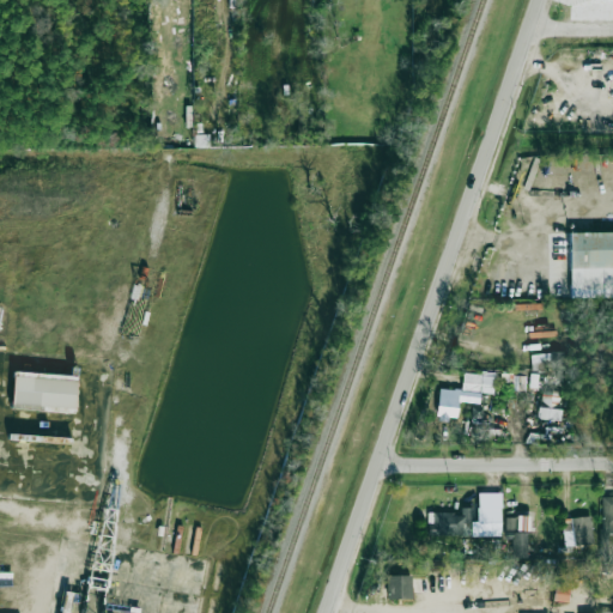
[(570,298),(612,297),(612,231),(569,232),(570,298)]
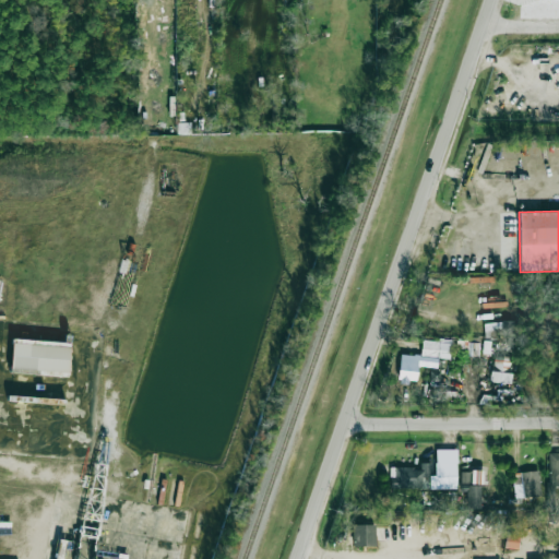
[(70,343),(12,340),(10,370),(68,373),(70,343)]
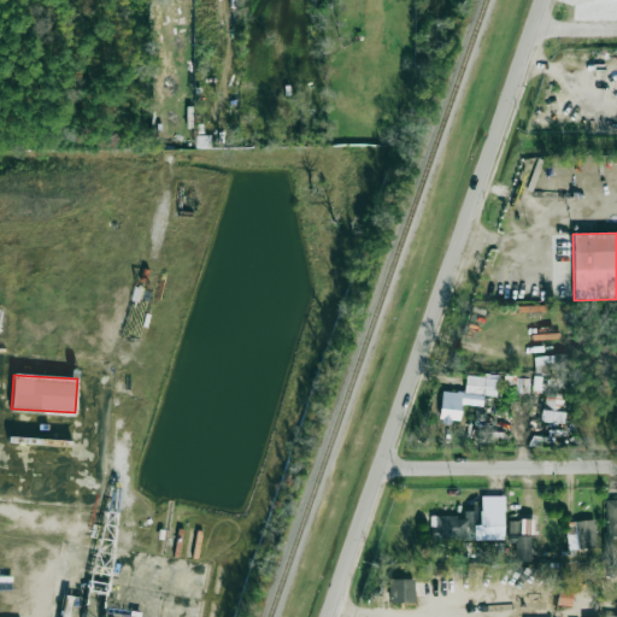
[(441,391),(440,422),(459,423),(460,404),(482,405),(482,395),(497,397),(498,377),(465,375),(465,393),(441,391)]
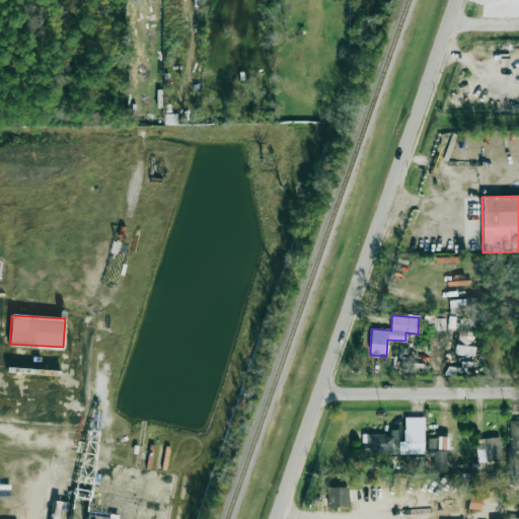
[(424,454),(424,418),(404,417),(404,442),(399,442),(399,453),(424,454)]
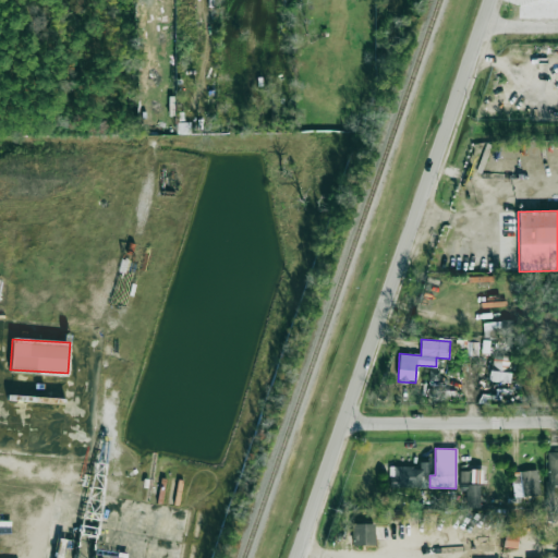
[(557,451),(548,452),(549,487),(557,486),(557,451)]
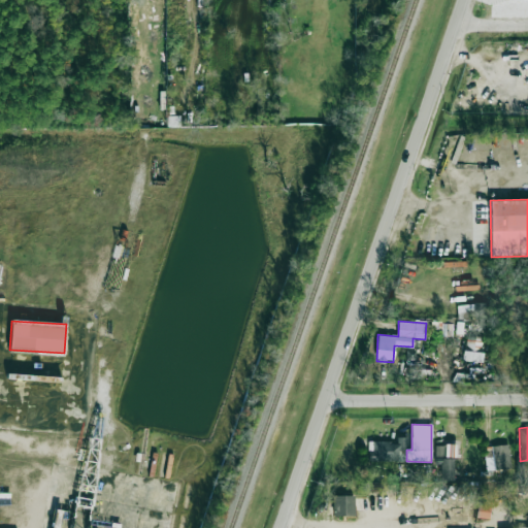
[(405,437),(397,437),(397,441),(368,442),(369,462),(406,461),(405,437)]
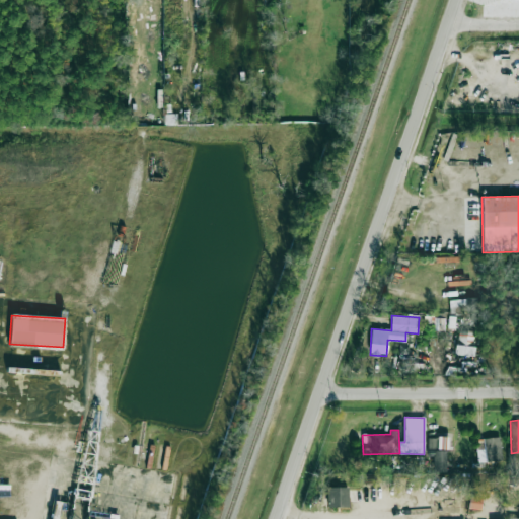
[(502,458),(501,437),(476,438),(477,459),(502,458)]
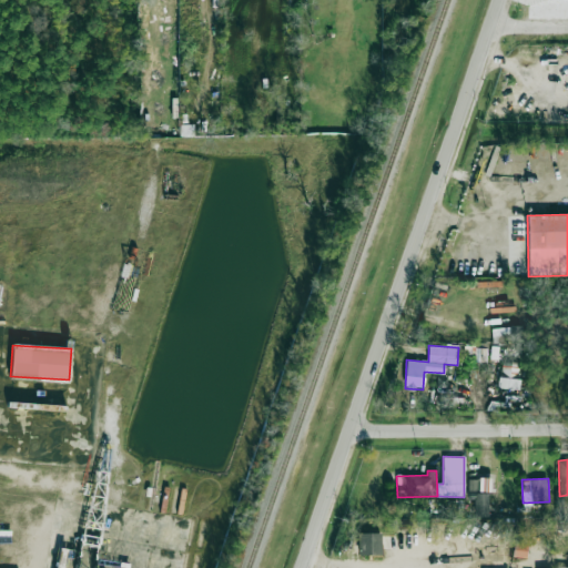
[(474,516),(488,517),(489,493),(475,493),(474,516)]
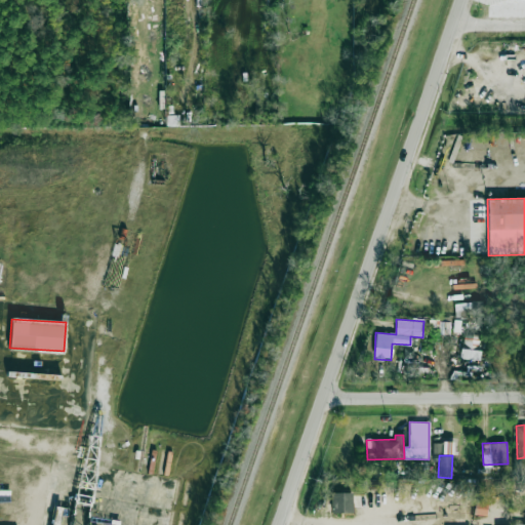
[(353,513),(352,492),(330,493),(331,514),(353,513)]
